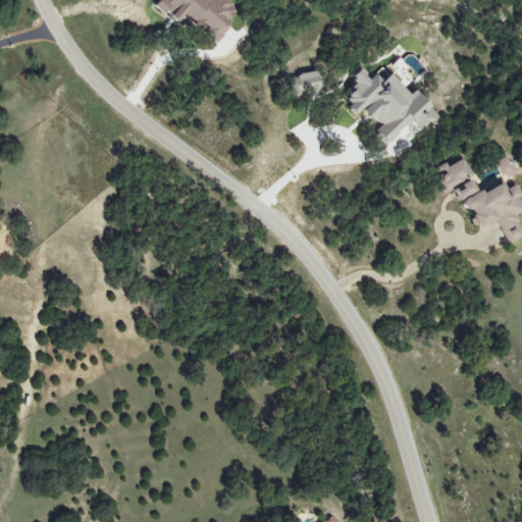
[(159,0),(155,5),(178,22),(186,14),(220,40),(231,24),(227,21),(238,8),(225,0),(159,0)]
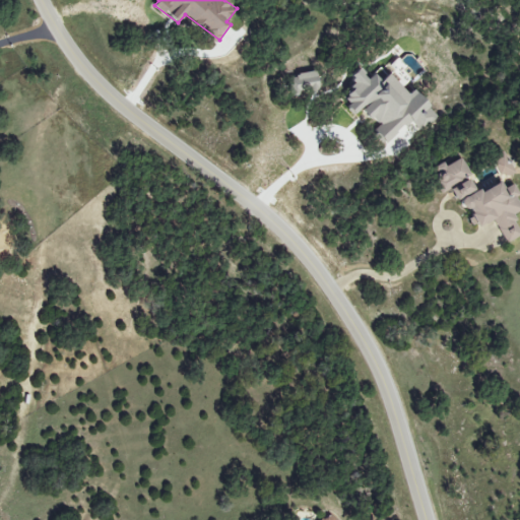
[(419,95),(412,90),(407,94),(389,72),(385,76),(379,69),(368,78),(360,68),(349,76),(354,82),(343,100),(354,114),(361,109),(368,117),(377,122),(379,124),(375,131),(386,143),(393,136),(395,134),(409,122),(423,129),(438,116),(419,95)]
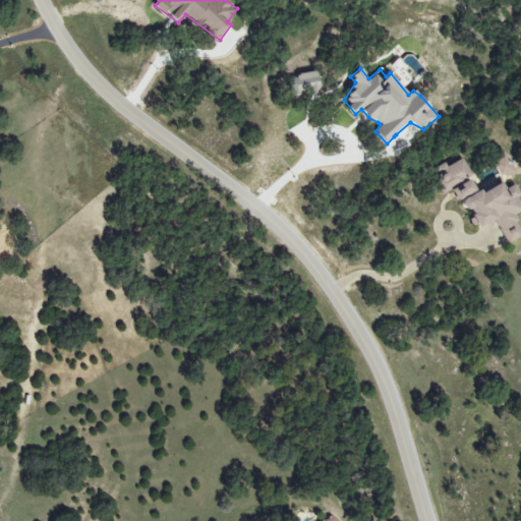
[(322,90),(315,69),(287,77),(292,97),(322,90)]
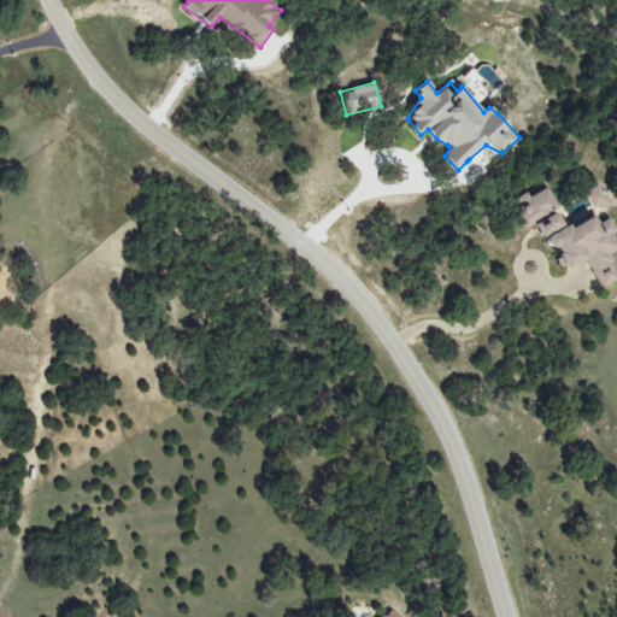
[(523,229),(559,207),(547,187),(529,197),(527,192),(513,199),(521,211),(515,213),(523,229)]
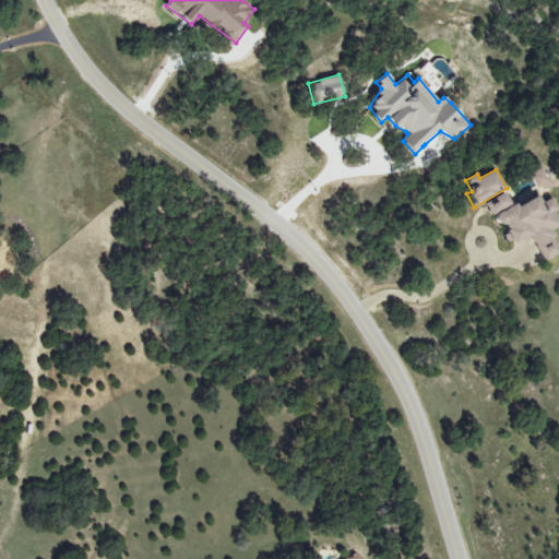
[(485,202),(498,227),(502,225),(512,245),(531,235),(544,261),(558,252),(558,246),(551,232),(558,226),(558,219),(555,212),(558,210),(552,198),(542,203),(538,195),(514,207),(506,191),(485,202)]
